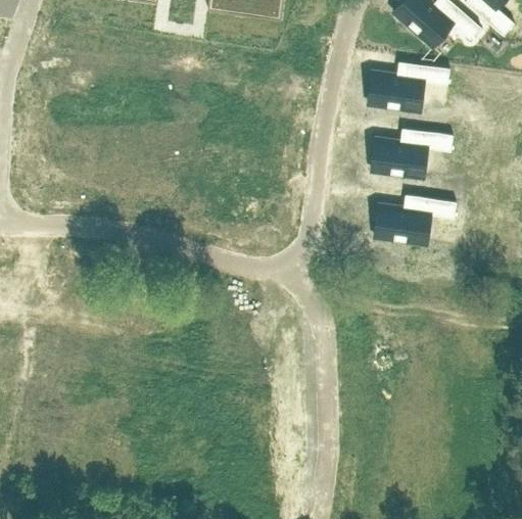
[(130,0),(158,4),(158,0),(209,0),(208,11),(282,21),(284,0),(130,0)]
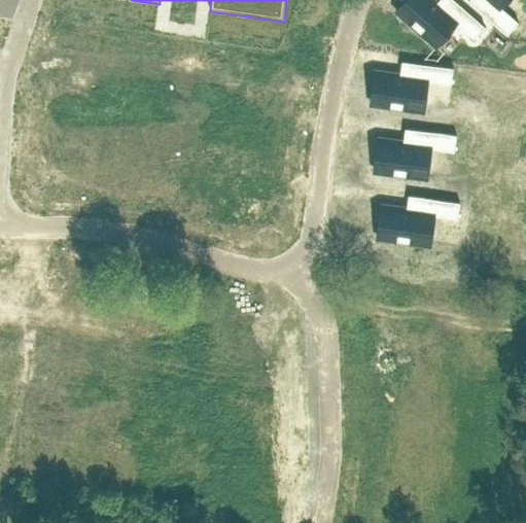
[(431,0),(407,0),(396,12),(436,47),(456,25),(474,41),(485,28),(453,0),(449,0),(442,8),(437,4),(431,0)]
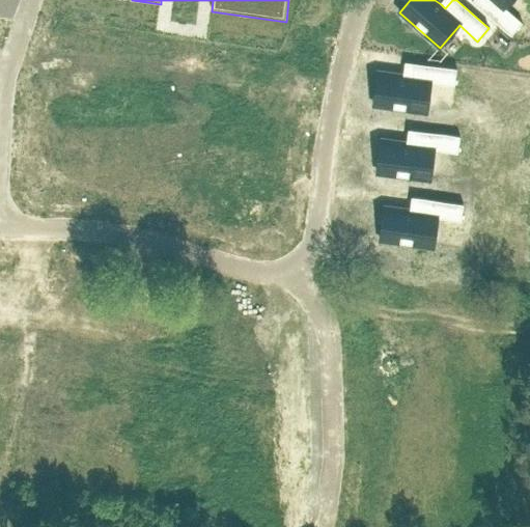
[(482,0),(478,5),(473,1),(472,3),(511,37),(523,24),(501,5),(505,0),(482,0)]
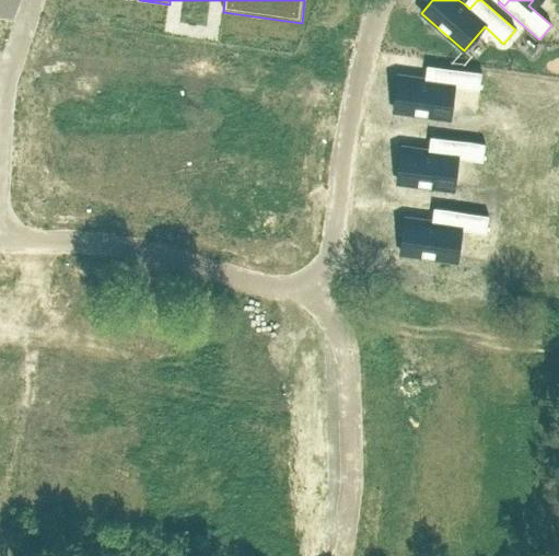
[(399,78),(395,113),(451,120),(455,89),(480,92),(482,74),(428,67),(428,69),(434,69),(432,82),(426,81),(399,78)]
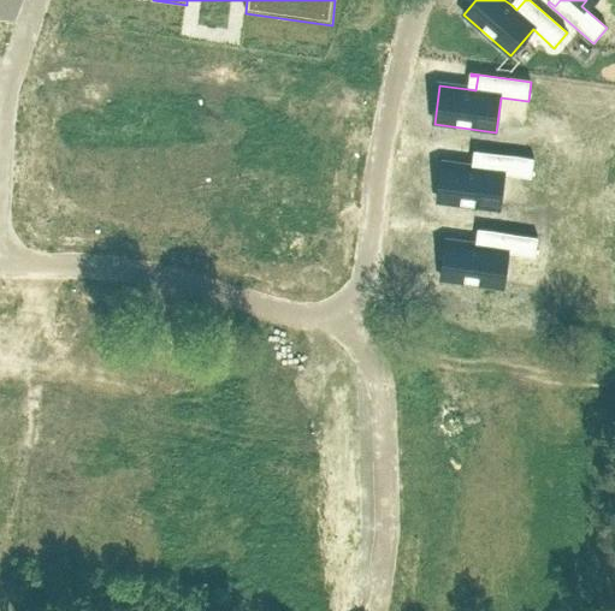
[(443,164),(438,202),(500,211),(504,176),(532,179),(534,160),(474,152),(474,154),(482,154),(479,168),(472,167),(443,164)]
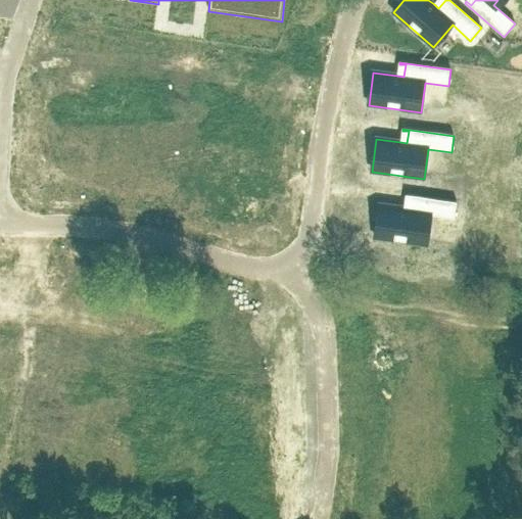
[(379,205),(375,238),(427,245),(431,216),(455,219),(457,202),(406,195),(406,197),(412,197),(411,208),(404,208),(379,205)]
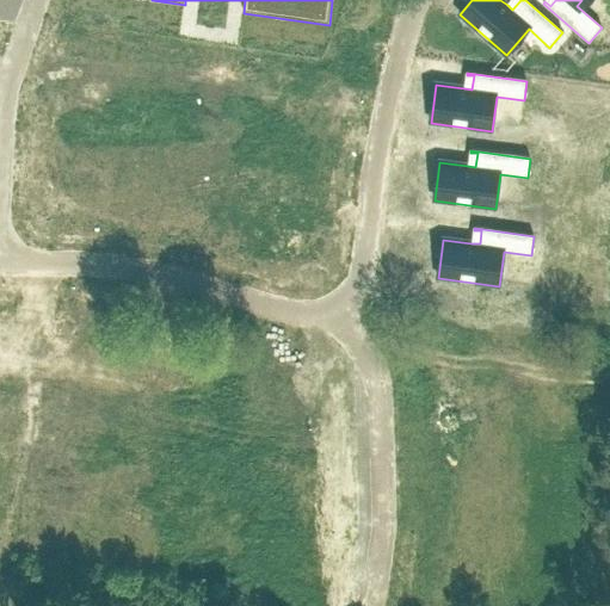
[(202,443),(199,461),(213,462),(215,444),(202,443)]
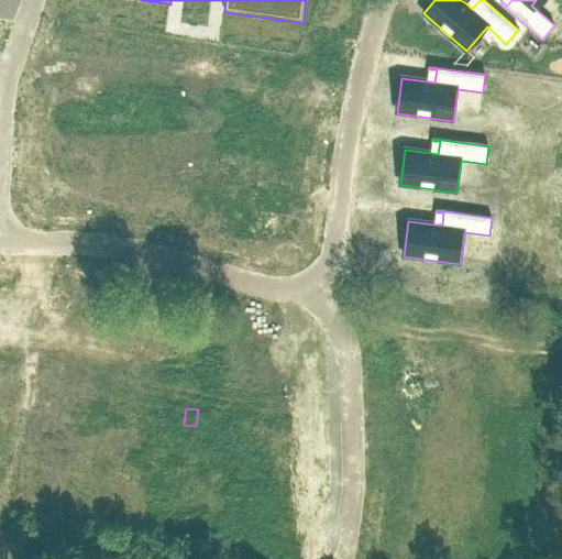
[(495,425),(482,424),(481,433),(494,434),(495,425)]
